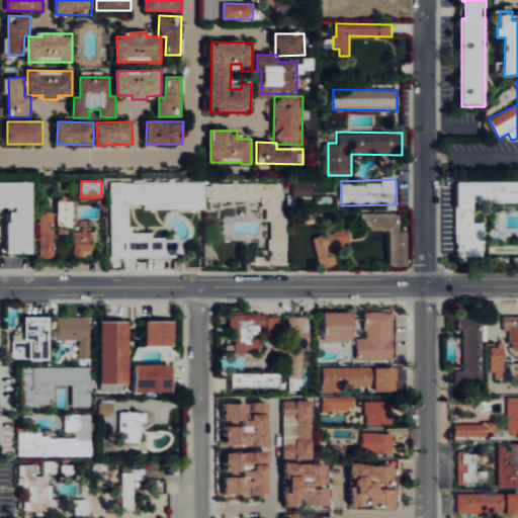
[(205,181),(111,181),(111,270),(135,270),(135,257),(177,257),(177,239),(153,239),(153,233),(131,233),(131,204),(145,204),(145,208),(205,208),(205,181)]
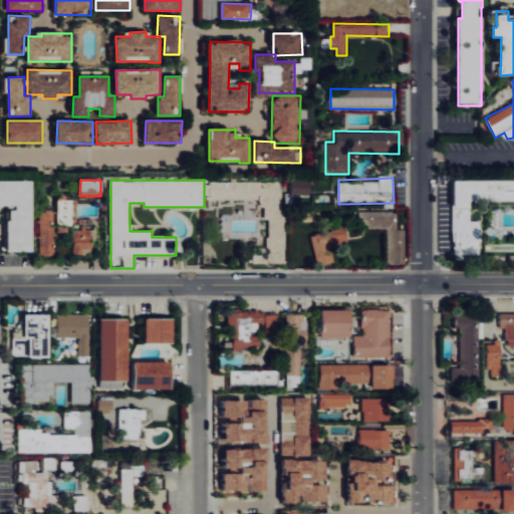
[(290,194),(310,195),(311,180),(291,180),(290,194)]
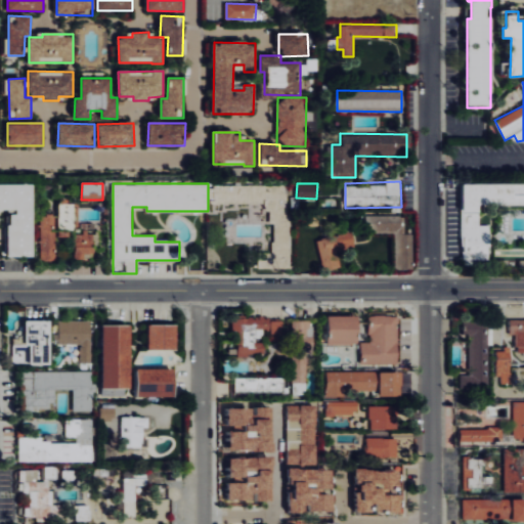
[(33,185),(0,184),(0,210),(8,211),(8,257),(33,257),(33,185)]
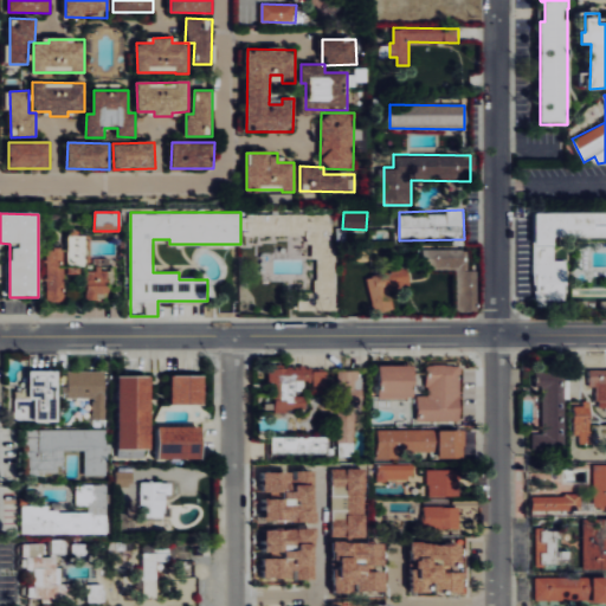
[(533,302),(533,277),(528,277),(528,213),(605,213),(605,239),(550,239),(550,263),(563,263),(563,303),(533,302)]
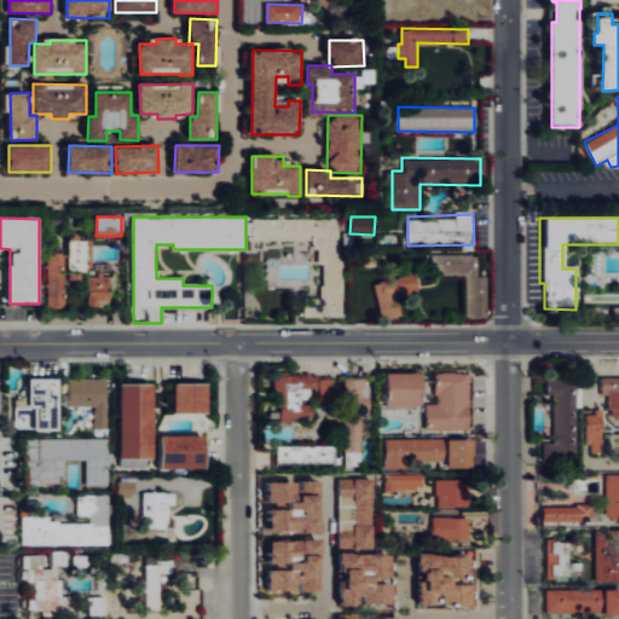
[(340,219),(253,219),(253,239),(310,241),(310,247),(318,247),(318,265),(323,265),(322,301),(340,301),(340,219)]
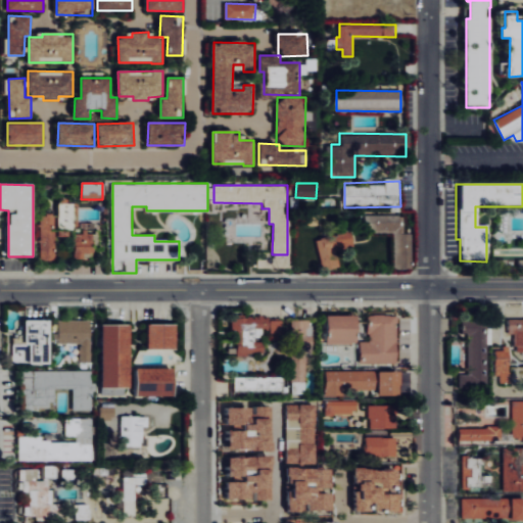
[(58,236),(72,237),(73,203),(59,203),(58,236)]
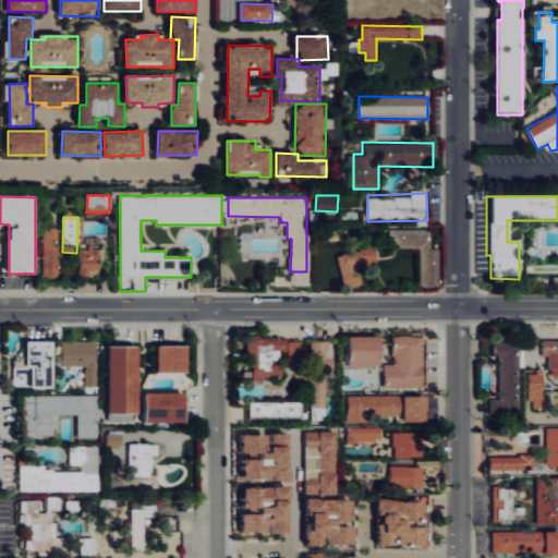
[(59,229),(43,229),(44,277),(59,277),(59,229)]
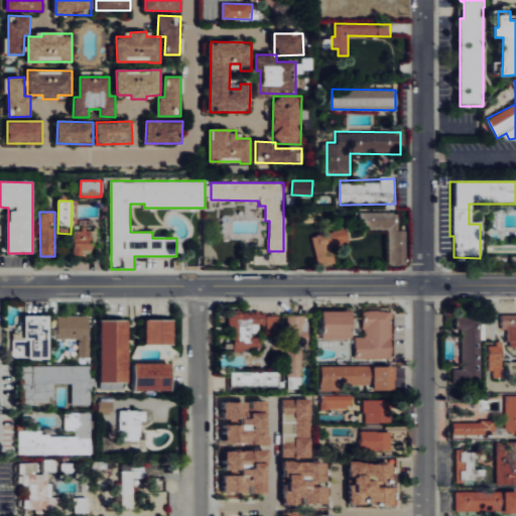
[(395,212),(363,212),(363,232),(385,232),(385,263),(406,264),(406,230),(394,230),(395,212)]
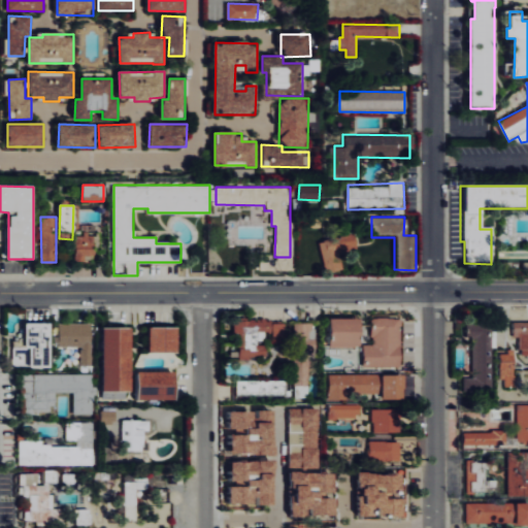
[(75,261),(97,261),(98,234),(75,234),(75,261)]
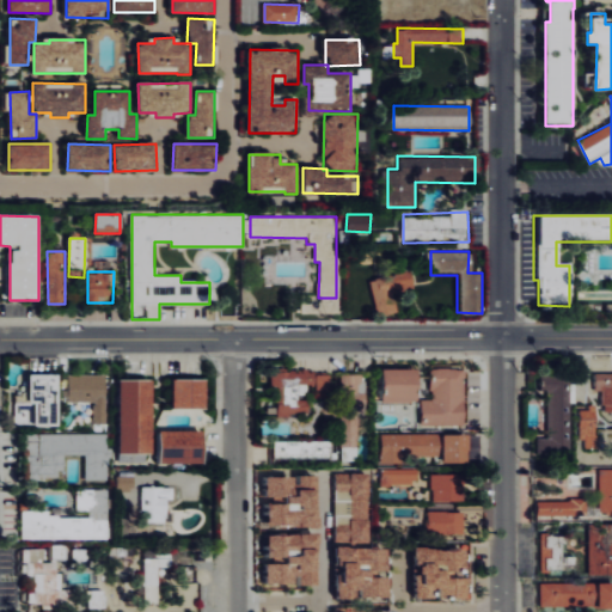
[(398,313),(397,293),(414,292),(412,273),(373,276),(375,316),(398,313)]
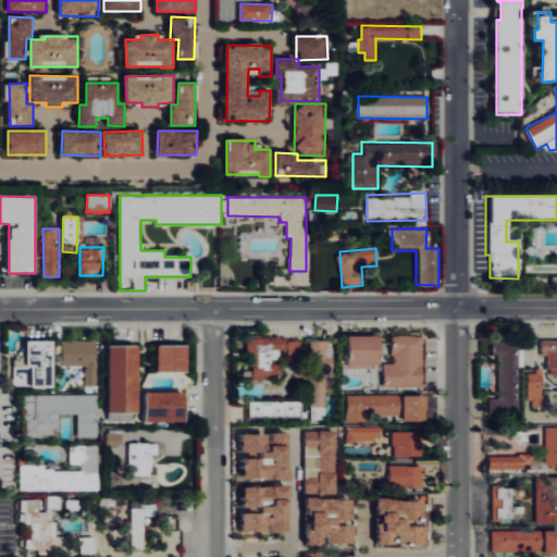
[(248,379),(263,380),(264,375),(281,376),(282,362),(279,362),(280,349),(285,350),(286,338),(251,335),(248,379)]
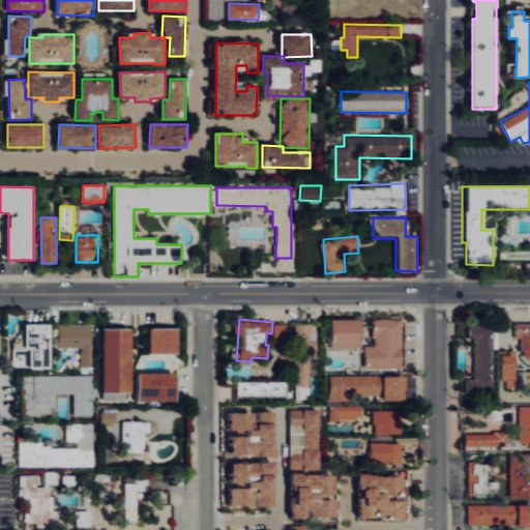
[(331,349),(362,348),(362,319),(331,319),(331,349)]
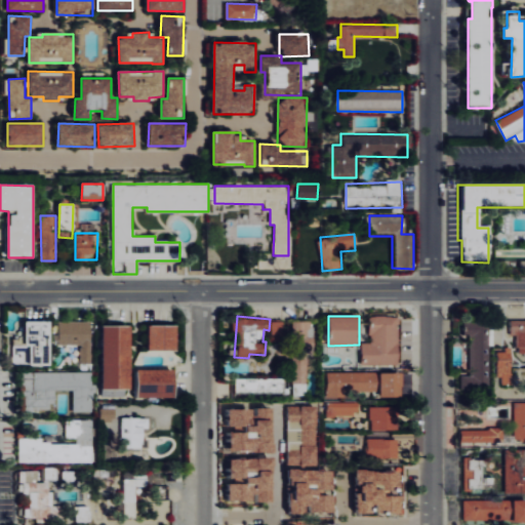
[(362,364),(399,364),(399,316),(370,316),(370,341),(362,341),(362,364)]
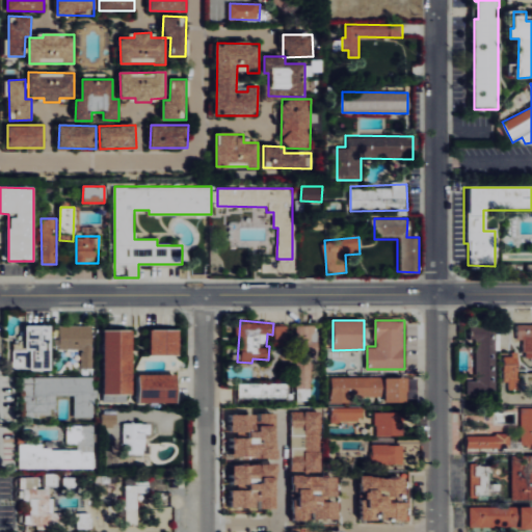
[(50,324),(25,325),(26,351),(29,351),(29,369),(51,369),(50,324)]
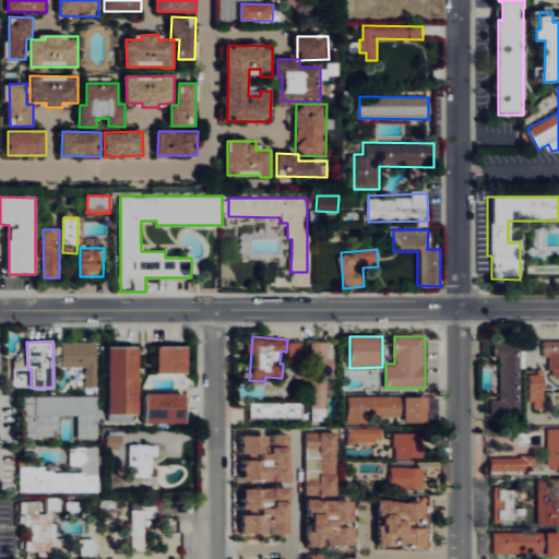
[(304,342),(288,341),(288,360),(302,360),(304,342)]
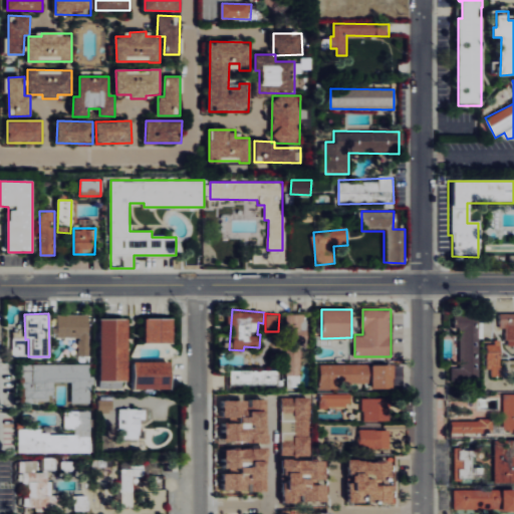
[(460,328),(460,366),(452,366),(452,378),(478,378),(479,313),(455,313),(455,327),(460,328)]
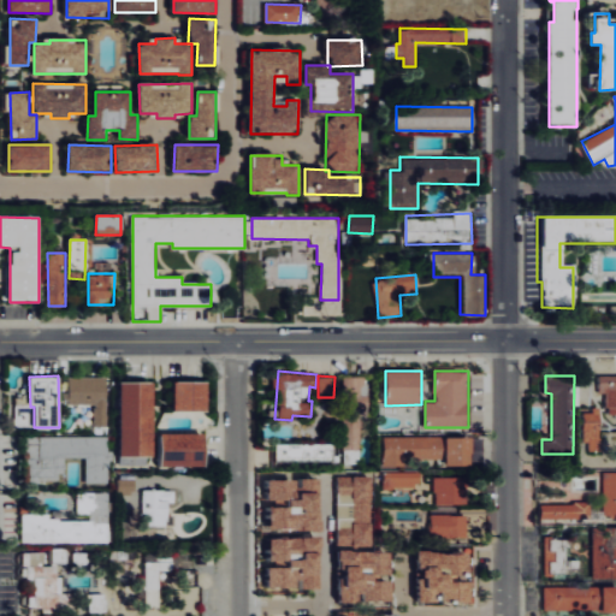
[(609,414),(615,414),(615,375),(598,375),(599,394),(608,392),(609,414)]
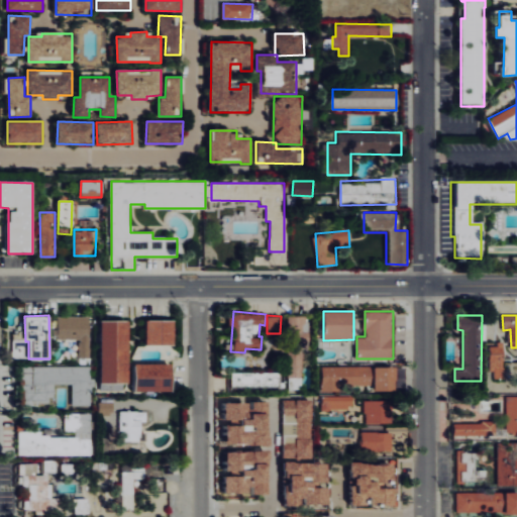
[(90,357),(90,316),(58,316),(58,339),(80,339),(80,357),(90,357)]
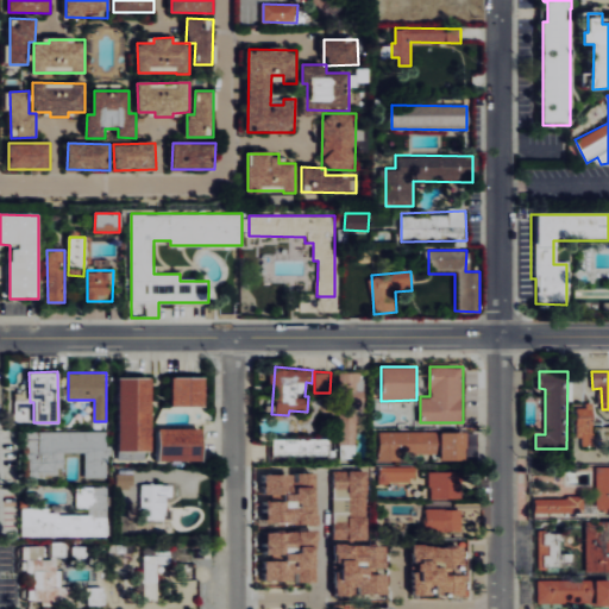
[(357,408),(364,408),(364,390),(359,390),(360,372),(341,372),(340,445),(357,445),(357,408)]
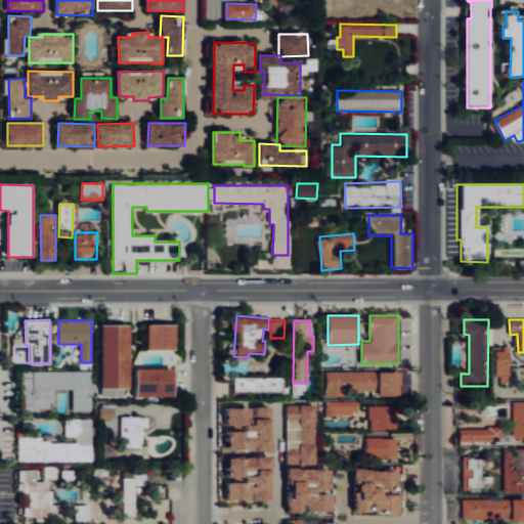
[(177,324),(148,323),(148,349),(177,349),(177,324)]
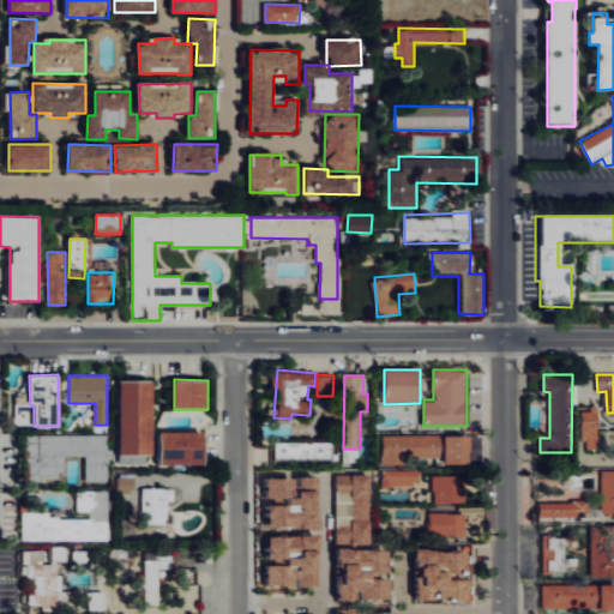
[(25,403),(16,403),(16,423),(25,425),(25,403)]
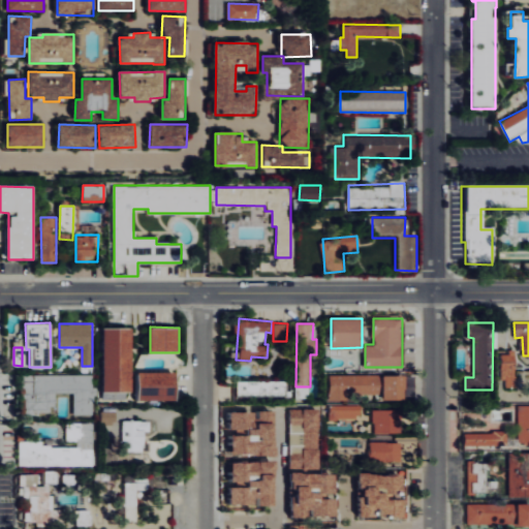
[(502,385),(516,386),(517,352),(503,352),(502,385)]
